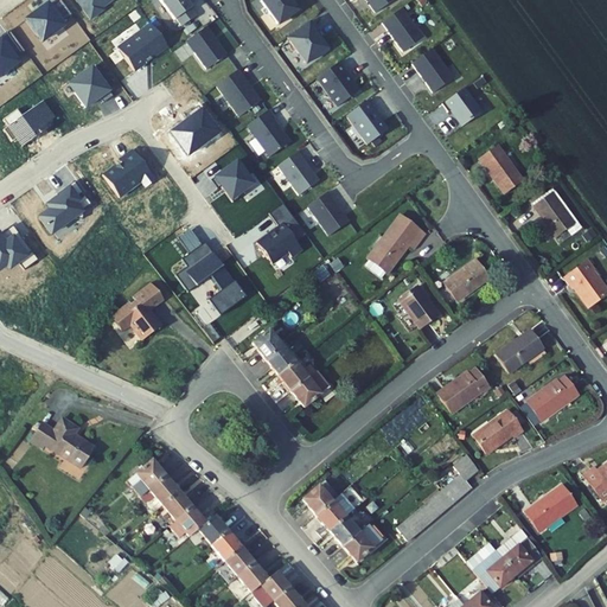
[(26,20),(42,42),(63,26),(62,23),(72,14),(61,0),(58,0),(50,7),(48,4),(26,20)]
